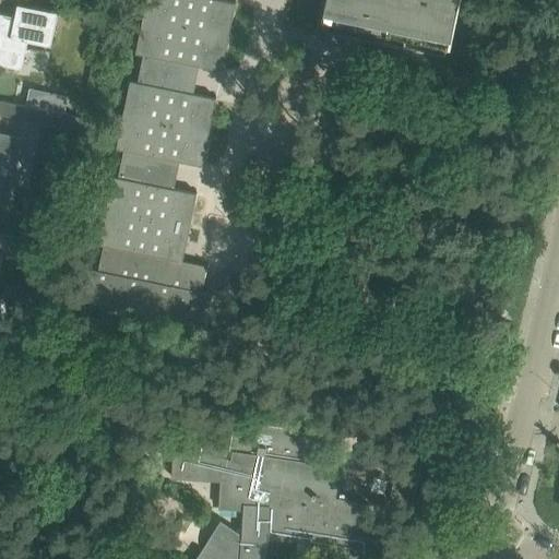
[(104,244),(99,263),(98,270),(92,268),(88,268),(82,299),(85,299),(103,304),(195,322),(206,324),(212,297),(213,293),(202,290),(202,289),(207,264),(183,260),(197,192),(163,186),(169,158),(202,165),(203,163),(201,162),(214,99),(216,99),(216,97),(182,91),(188,62),(222,70),(223,68),(221,67),(234,4),(235,4),(236,2),(226,0),(146,0),(137,51),(144,54),(139,81),(131,79),(118,147),(125,149),(119,176),(111,175),(97,242),(104,244)]
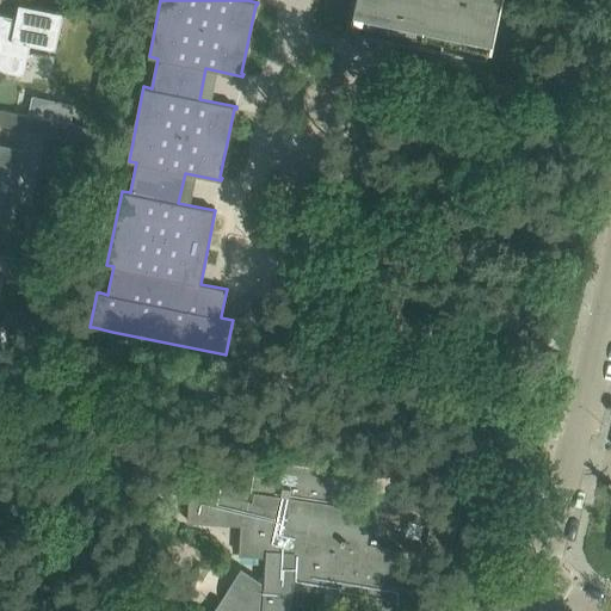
[(351,0),(345,34),(359,36),(362,23),(443,39),(493,49),(503,0),(351,0)]
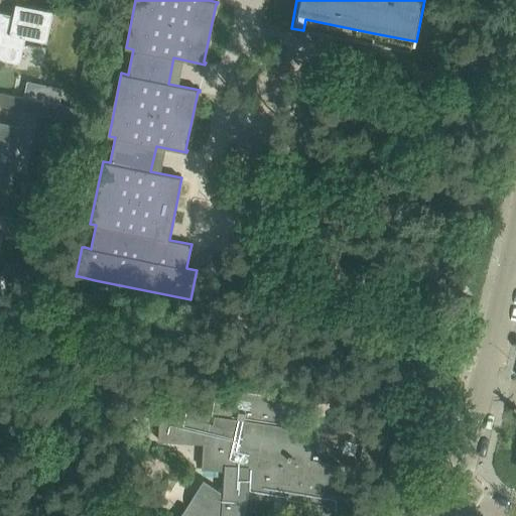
[(0,11),(0,58),(20,63),(26,36),(46,41),(53,10),(17,2),(14,14),(0,11)]
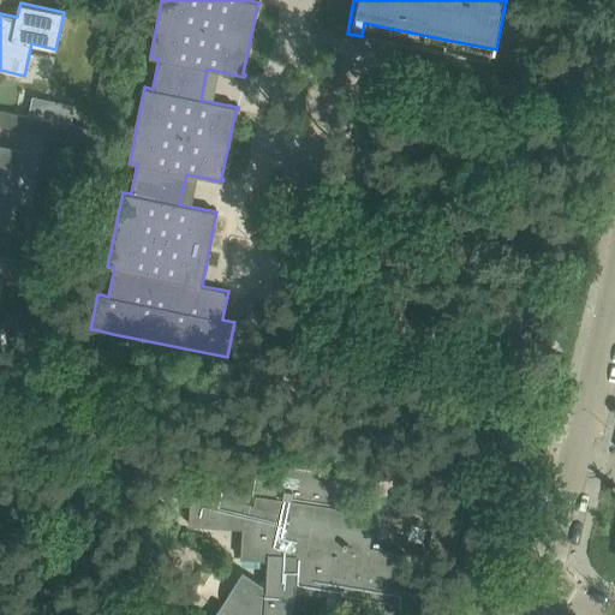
[(0,109),(0,125),(81,143),(84,127),(0,109)]
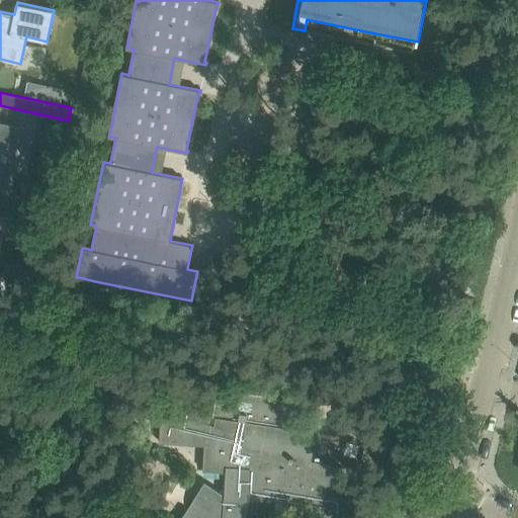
[(0,122),(0,174),(2,166),(0,165),(0,152),(1,148),(14,151),(19,127),(0,122)]
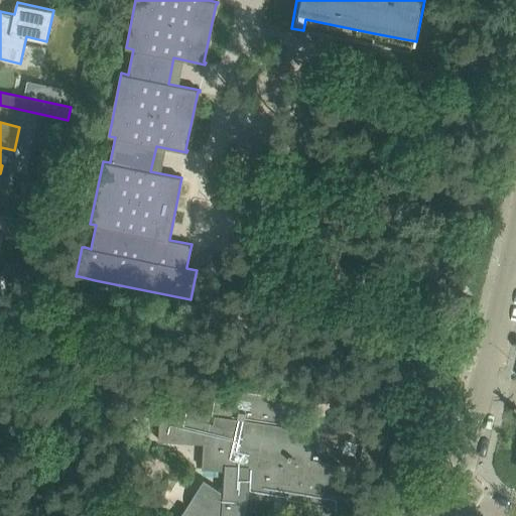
[(29,223),(3,217),(0,232),(1,232),(26,237),(29,223)]
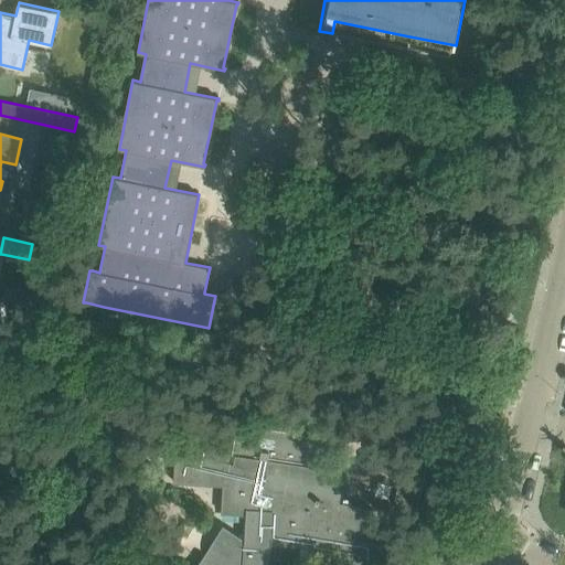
[(224,526),(198,564),(269,564),(270,544),(305,546),(305,558),(341,561),(340,564),(383,564),(385,558),(386,558),(388,546),(361,540),(363,530),(369,531),(373,509),(340,501),(344,481),(345,469),(328,466),(329,457),(330,449),(332,436),(312,434),(313,429),(257,423),(256,426),(236,424),(233,455),(221,451),(223,440),(152,425),(146,452),(176,455),(174,482),(224,486),(222,513),(247,514),(245,540),(224,526)]
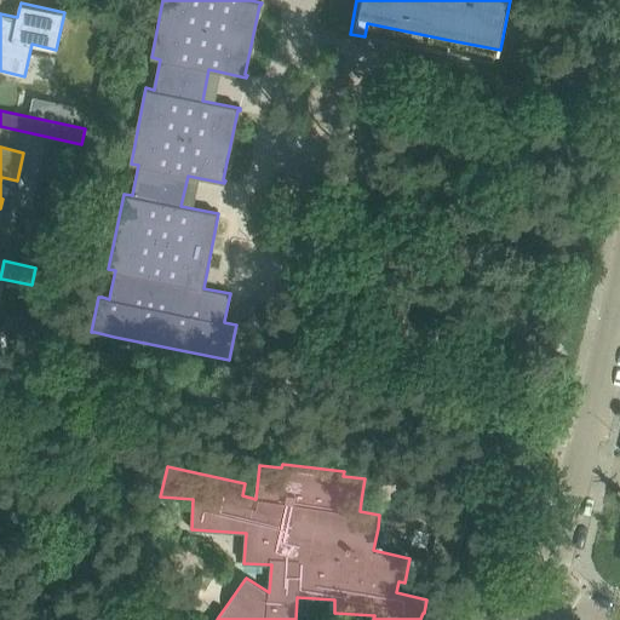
[(453,493),(451,504),(469,509),(471,498),(453,493)]
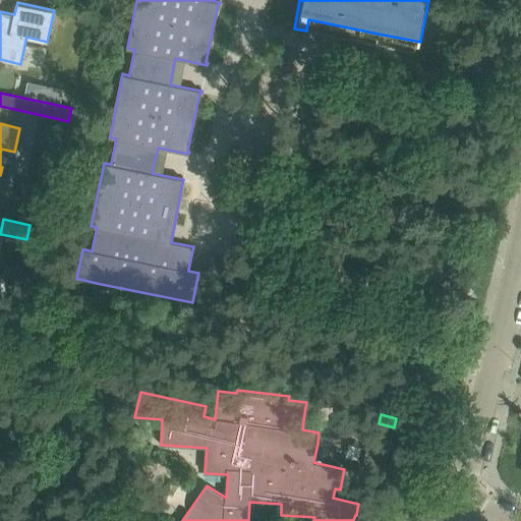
[(428,442),(430,437),(431,433),(420,430),(417,441),(428,444),(428,442)]
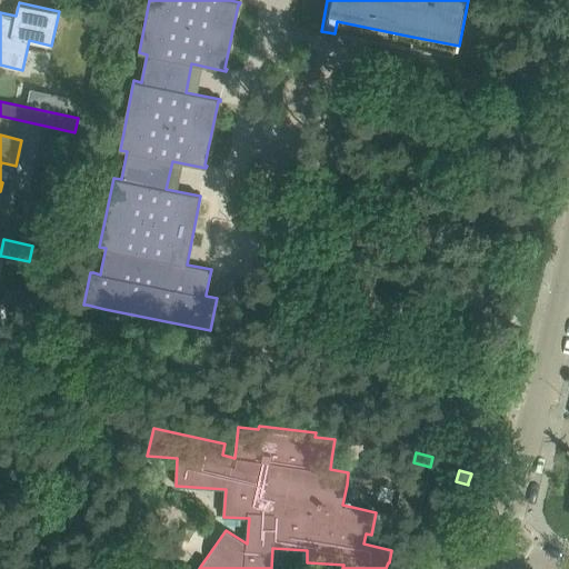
[(410,478),(402,510),(419,513),(427,482),(410,478)]
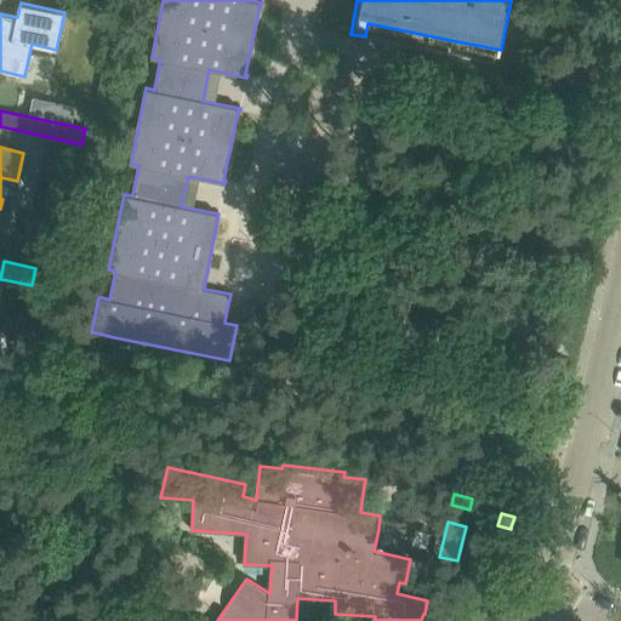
[(398,529),(393,546),(412,550),(416,533),(398,529)]
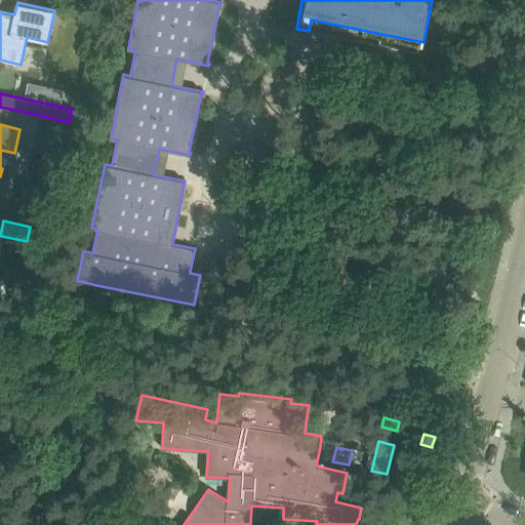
[(368,485),(364,503),(378,507),(384,489),(368,485)]
